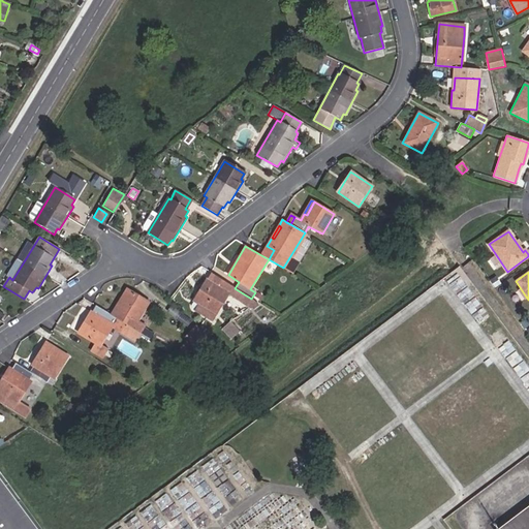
[(249,308),(256,302),(251,299),(235,288),(214,275),(211,281),(207,279),(193,302),(197,305),(193,311),(212,321),(227,296),(249,308)]
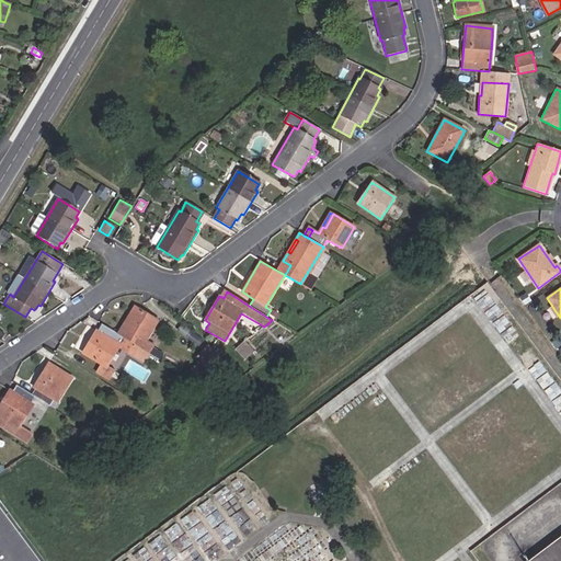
[(149,352),(152,344),(147,341),(158,322),(135,308),(119,335),(133,344),(149,352)]
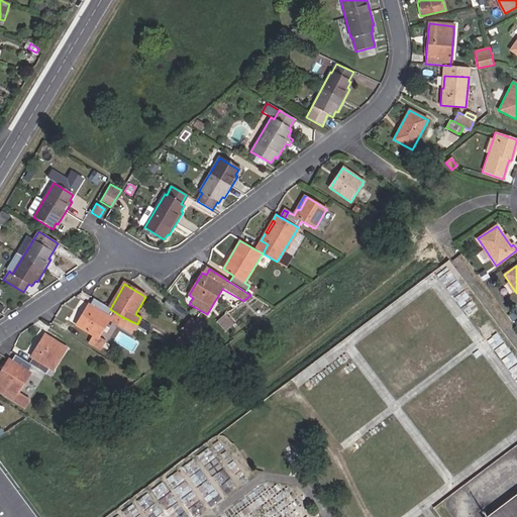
[(94,300),(91,305),(90,304),(78,326),(98,339),(110,320),(118,325),(122,317),(110,309),(94,300)]
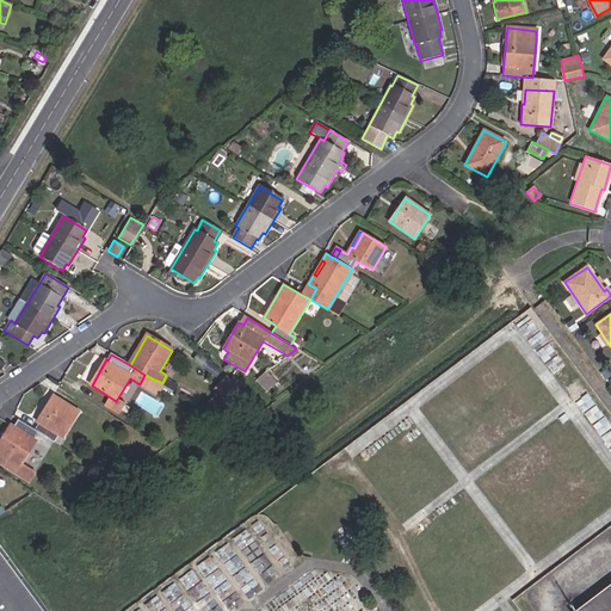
[(36,432),(39,434),(54,444),(59,437),(63,439),(79,412),(54,396),(37,424),(39,425),(36,432)]
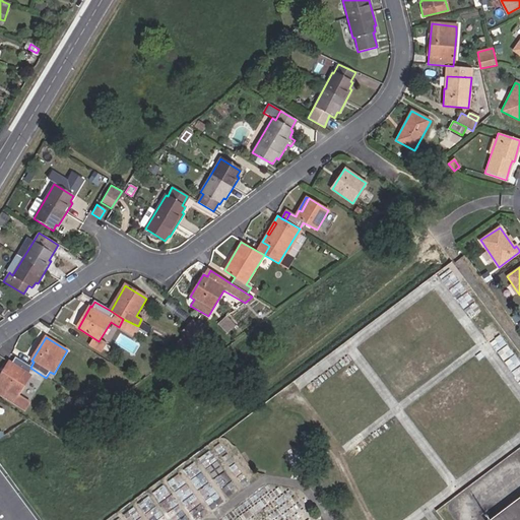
[(0,394),(21,407),(29,402),(18,395),(34,370),(30,368),(15,359),(11,365),(9,363),(0,377),(0,394)]
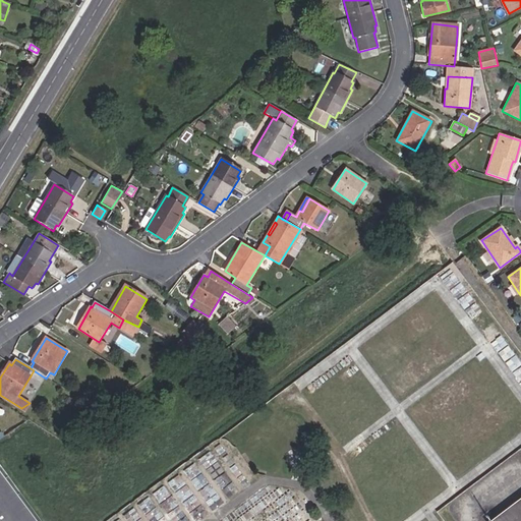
[(40,520),(0,466),(0,520),(40,520)]
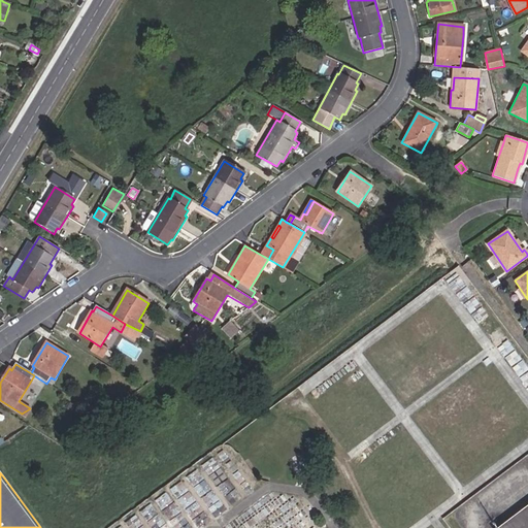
[(527,527),(527,504),(497,527),(527,527)]
